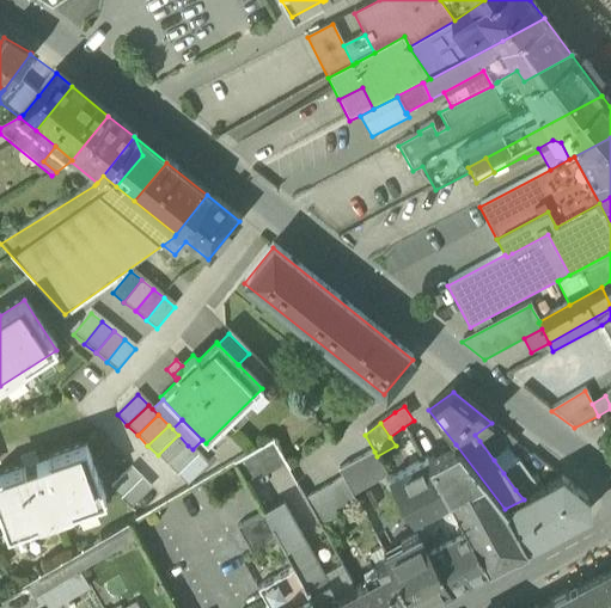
[(498,428),(484,437),(502,453),(517,443),(498,428)]
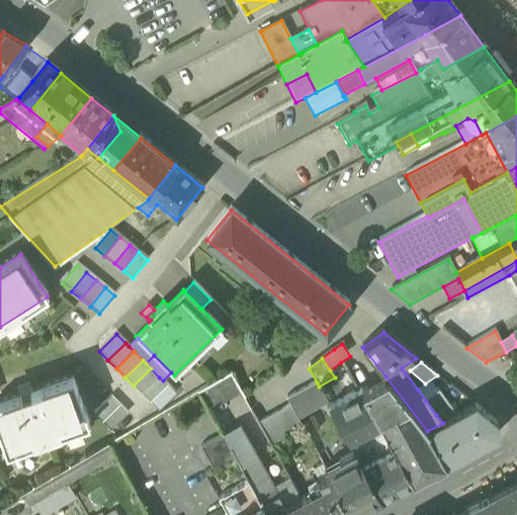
[(134,385),(142,395),(159,377),(151,368),(134,385)]
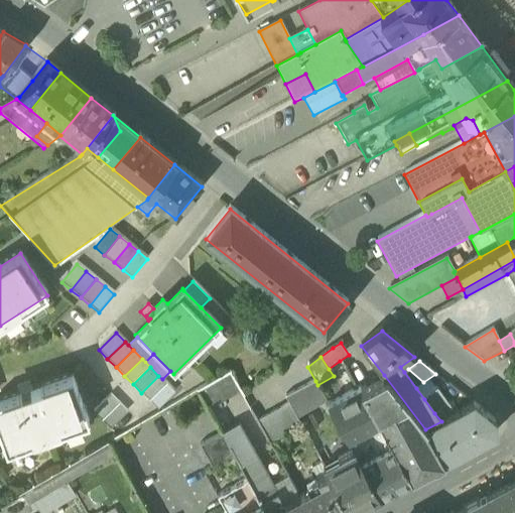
[(416,388),(423,382),(408,369),(404,372),(416,388)]
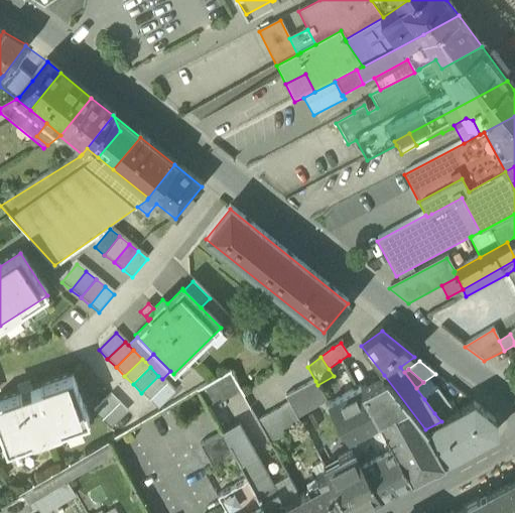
[(229,373),(210,384),(219,399),(221,403),(240,392),(229,373)]
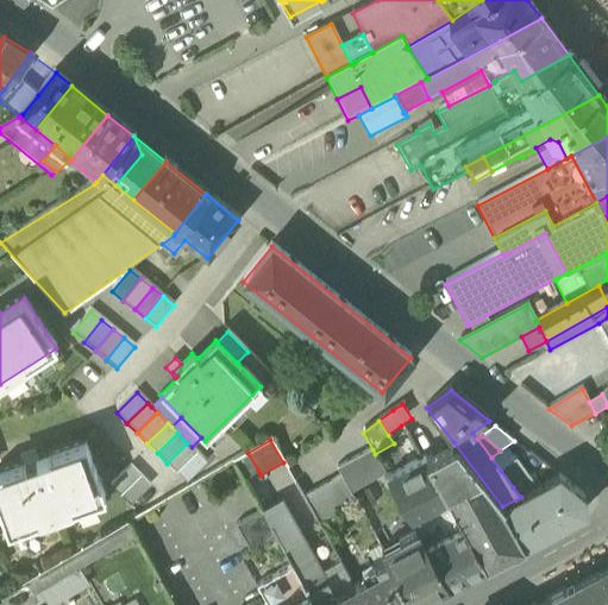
[(463,528),(484,567),(524,547),(502,506),(453,442),(426,458),(464,528),(463,528)]
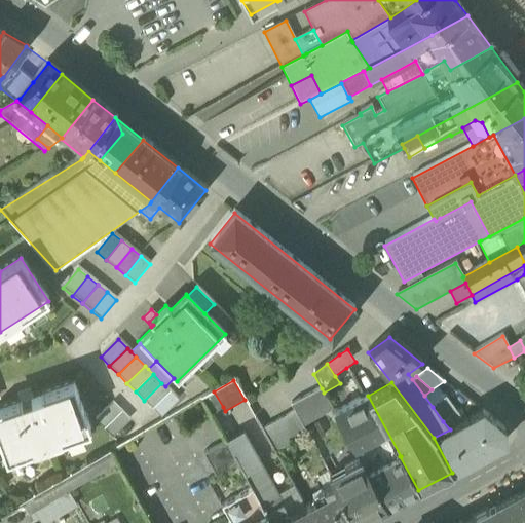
[(144,401),(153,409),(171,391),(165,386),(161,383),(144,401)]
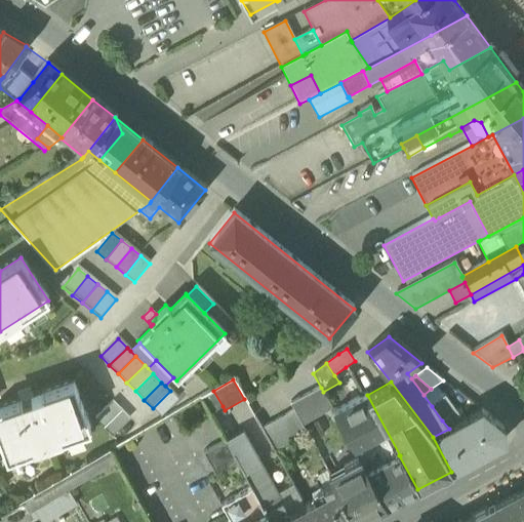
[(0,445),(6,462),(90,431),(73,384),(0,409),(0,445)]
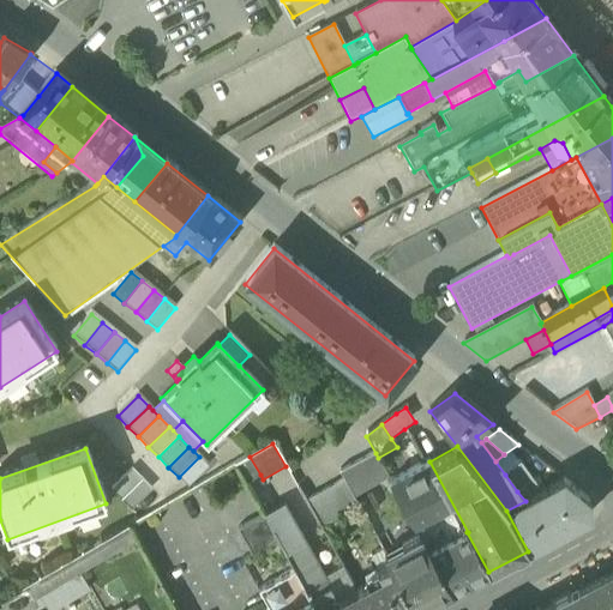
[(344,482),(354,497),(389,478),(378,458),(376,453),(340,472),(344,482)]
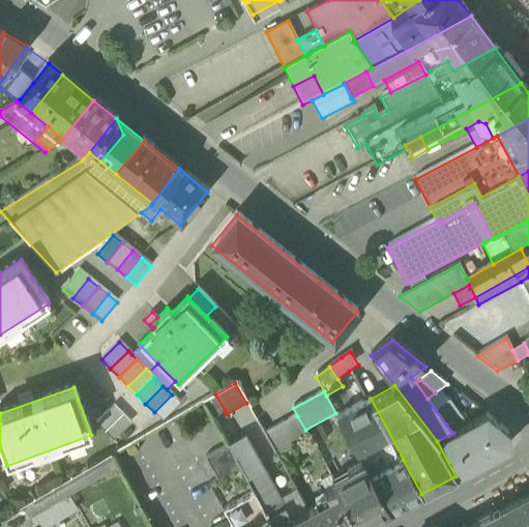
[(180,404),(172,394),(154,412),(163,420),(180,404)]
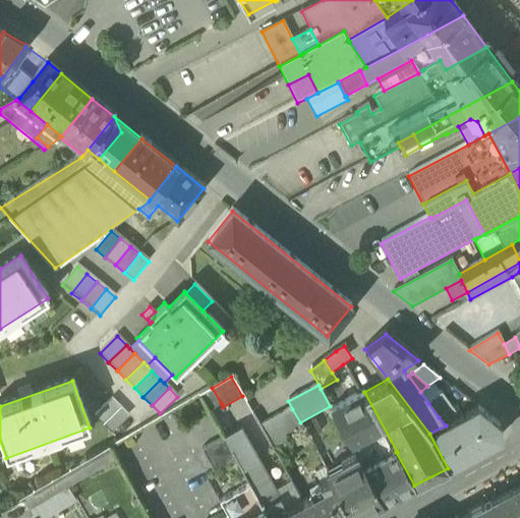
[(199,396),(208,410),(221,403),(212,388),(199,396)]
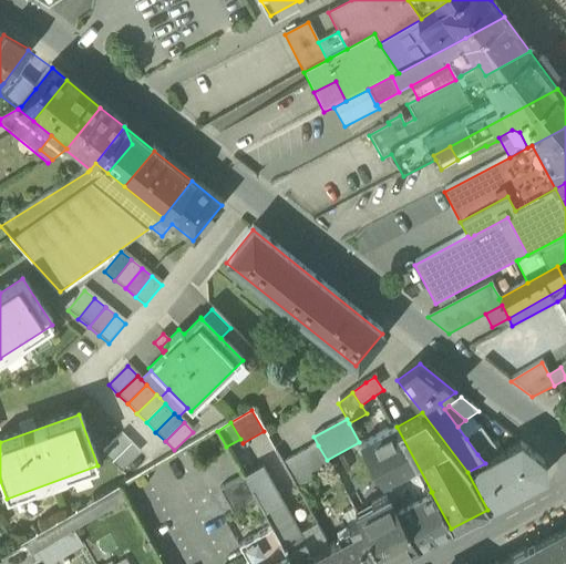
[(361,447),(389,495),(397,511),(431,492),(432,492),(397,427),(392,429),(361,447)]
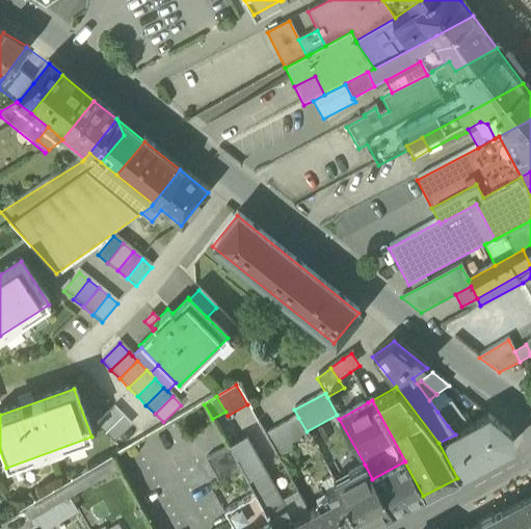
[(449,402),(437,412),(448,426),(461,419),(449,402)]
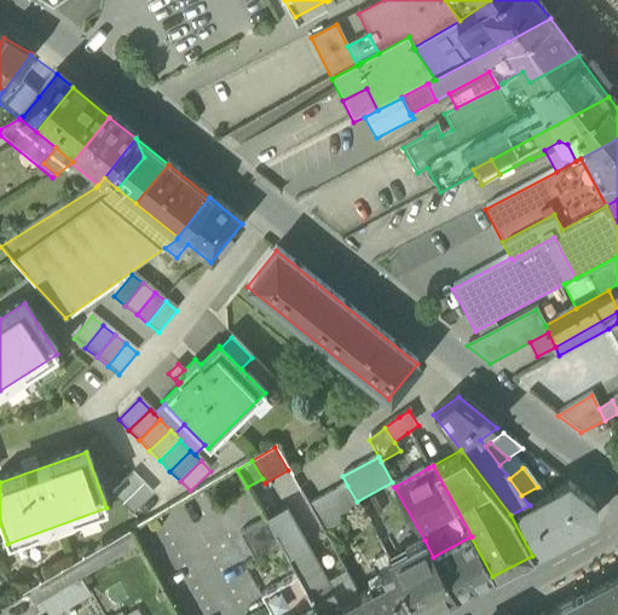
[(111,495),(122,505),(143,485),(133,475),(111,495)]
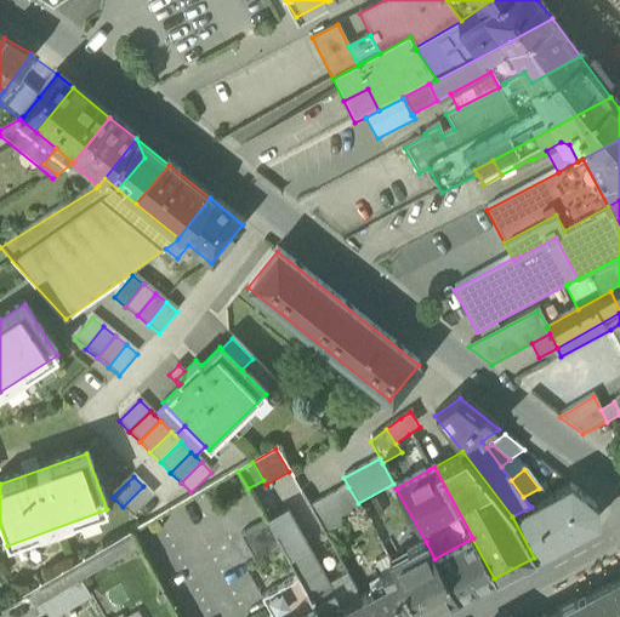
[(266,485),(263,480),(248,489),(257,506),(273,497),(266,485)]
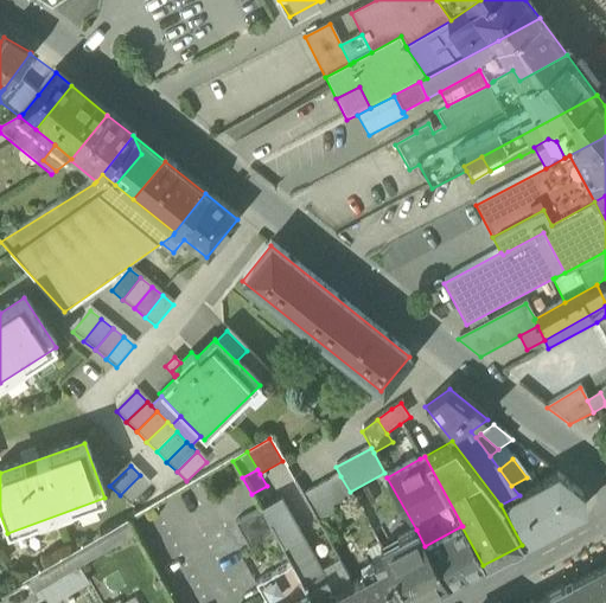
[(150,485),(140,475),(120,495),(129,505),(150,485)]
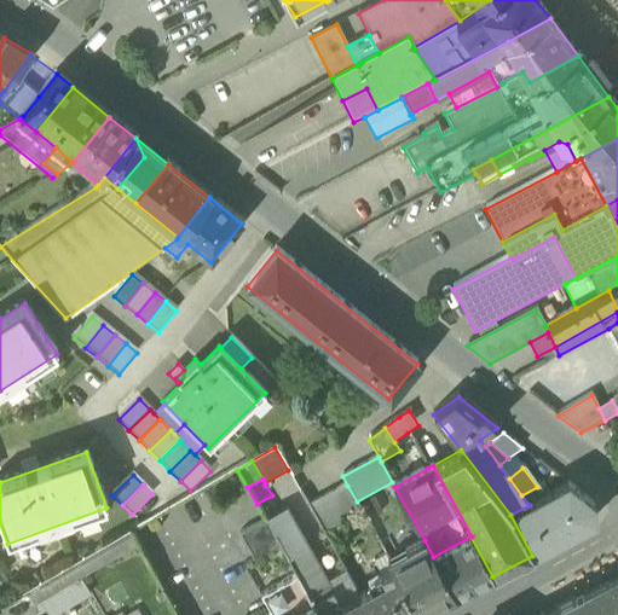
[(510,515),(532,556),(595,522),(594,505),(567,485),(530,505),(510,515)]
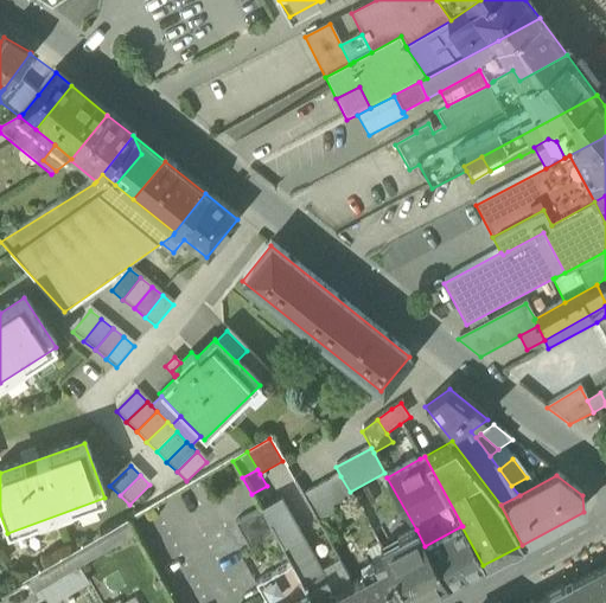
[(318,524),(356,504),(350,492),(340,476),(303,496),(318,524)]
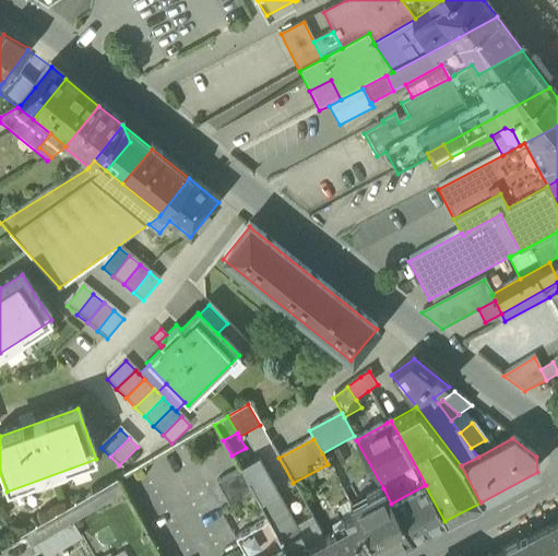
[(295,525),(259,461),(240,472),(253,495),(269,521),(284,549),(287,555),(296,555),(308,549),(295,525)]
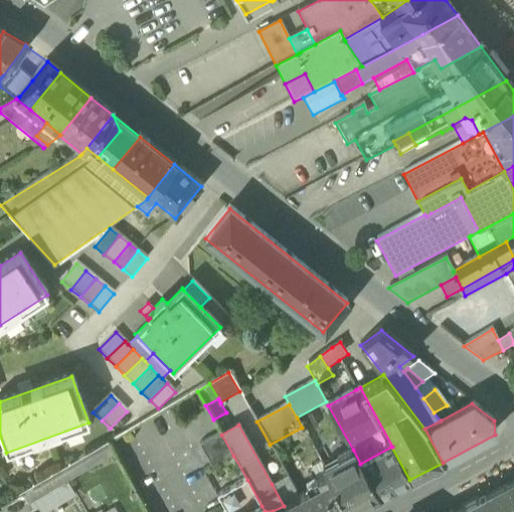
[(198,446),(210,468),(233,456),(221,435),(221,434),(198,446)]
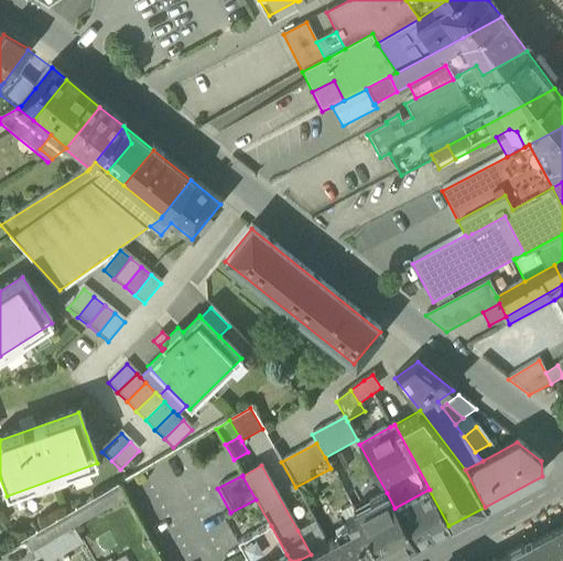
[(35,551),(72,529),(73,529),(123,499),(117,488),(23,542),(30,554),(35,551)]
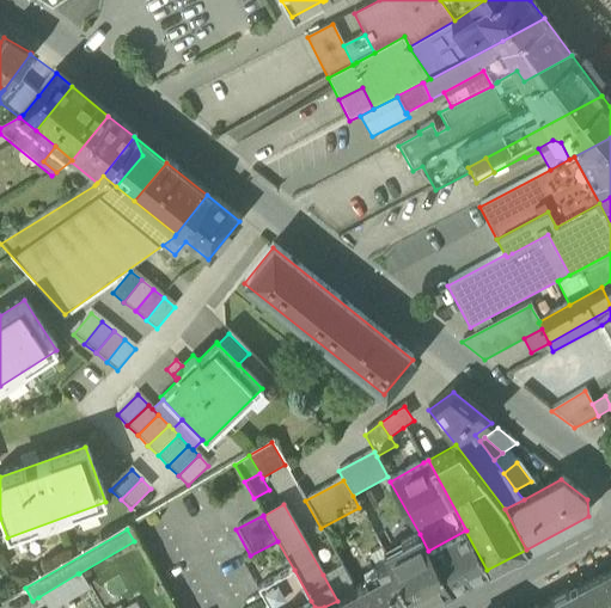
[(428,551),(450,590),(451,590),(487,570),(465,530),(428,551)]
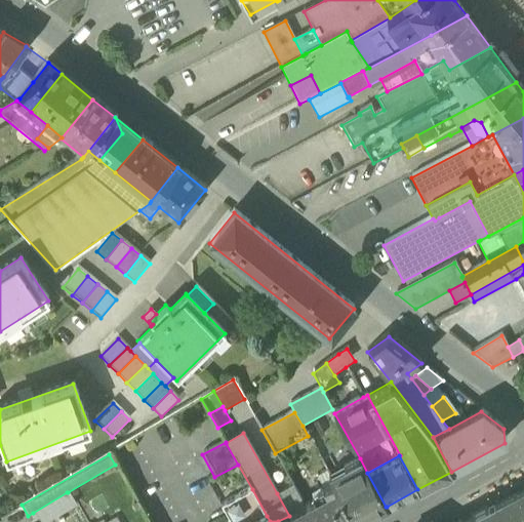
[(367,473),(360,458),(329,476),(333,485),(353,521),(360,521),(386,507),(367,473)]
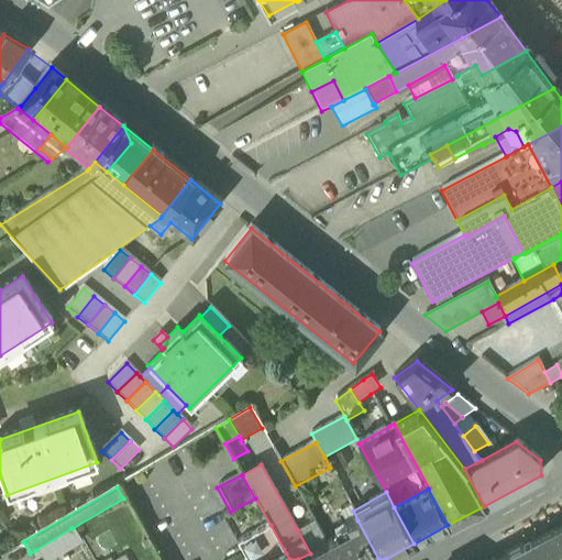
[(339,512),(346,526),(357,520),(353,511),(350,506),(339,512)]
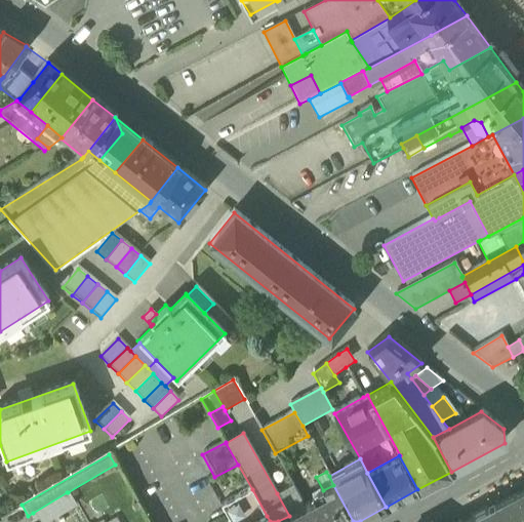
[(289,516),(305,507),(292,485),(277,493),(289,516)]
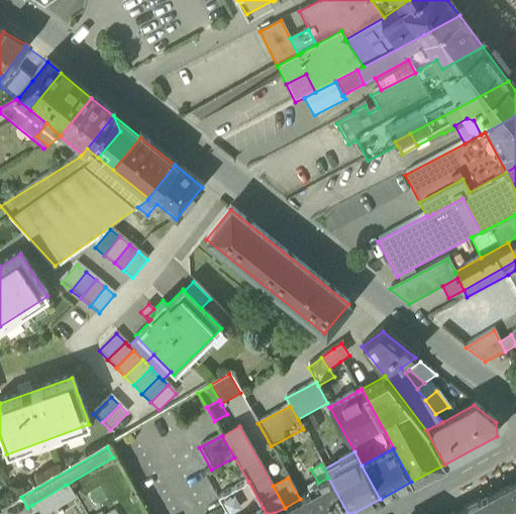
[(347,513),(328,478),(318,483),(321,488),(300,499),(308,513),(347,513)]
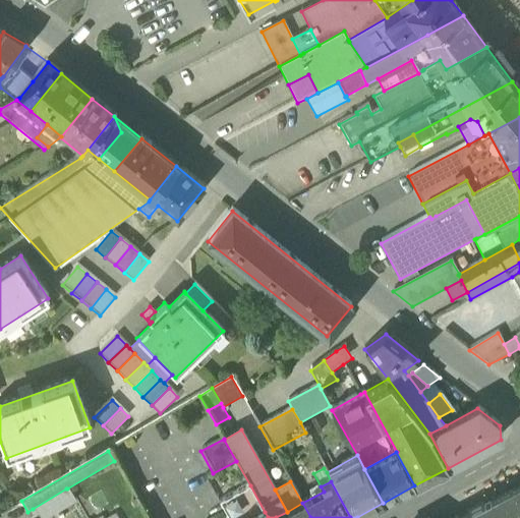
[(519,517),(519,484),(492,501),(500,517),(519,517)]
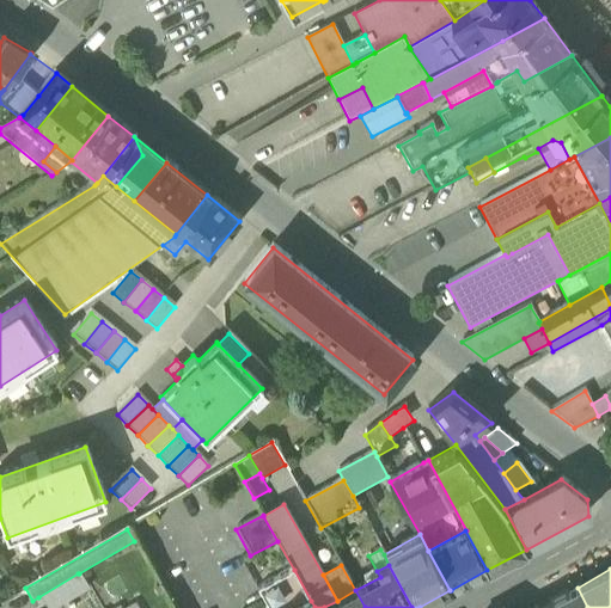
[(315,607),(311,601),(294,570),(257,590),(266,607),(315,607)]
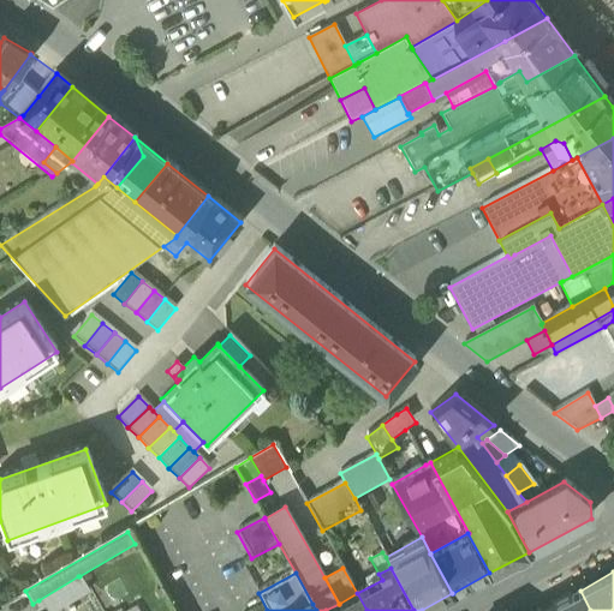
[(61,610),(90,594),(79,576),(78,576),(39,600),(45,610),(61,610)]
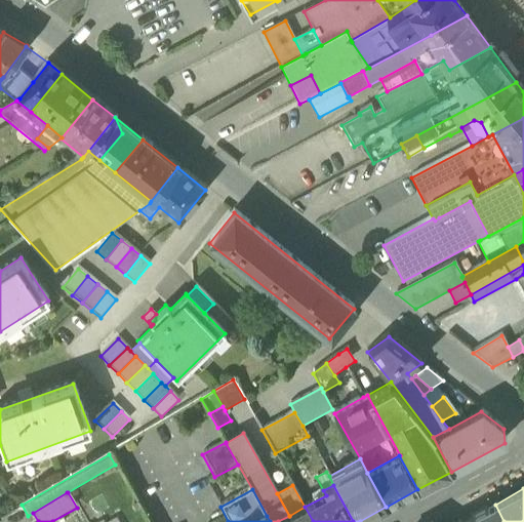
[(504,521),(495,505),(494,505),(471,518),(473,521),(504,521)]
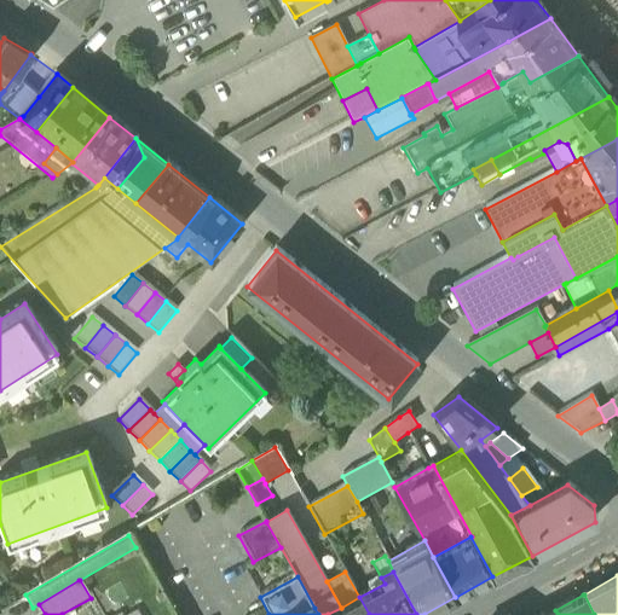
[(369,614),(359,597),(341,608),(328,614),(369,614)]
